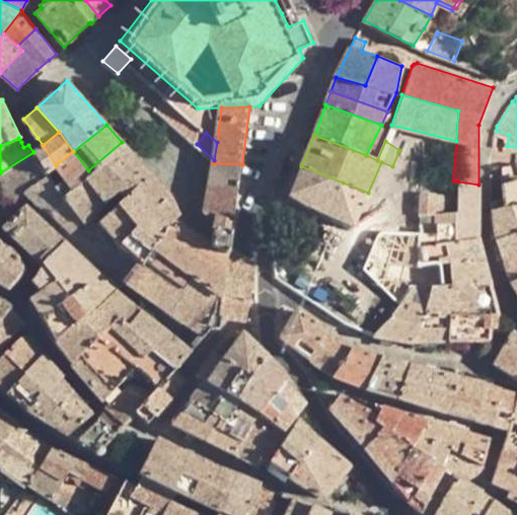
[(27,144),(28,145),(33,152),(43,145),(38,138),(27,144)]
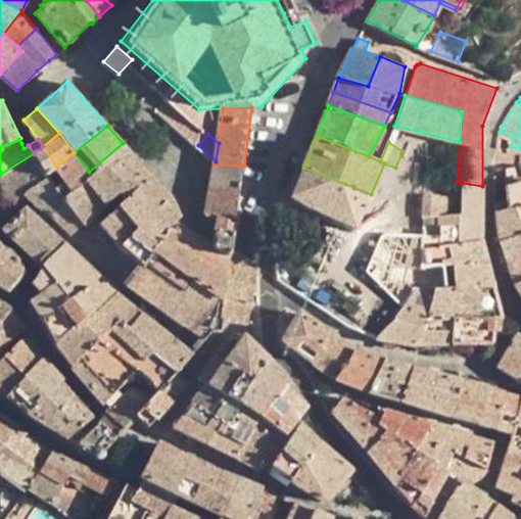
[(89,172),(74,152),(56,167),(65,179),(57,186),(65,196),(74,190),(87,179),(95,189),(134,155),(123,143),(89,172)]
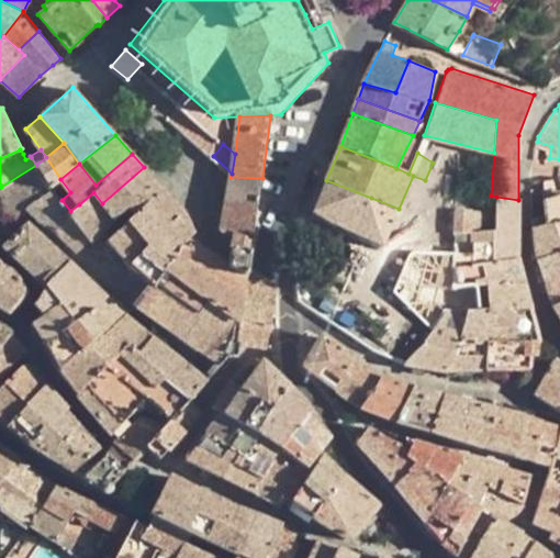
[(53,187),(60,179),(46,157),(36,165),(53,187)]
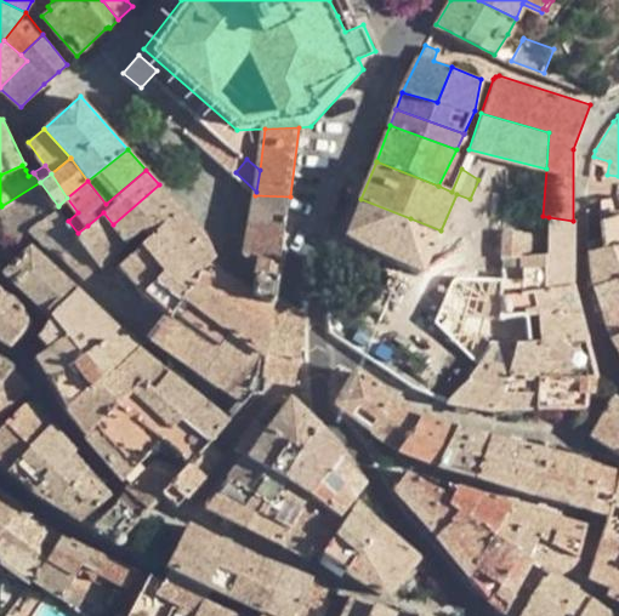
[(58,206),(40,182),(1,206),(0,206),(0,212),(6,237),(18,237),(32,227),(40,220),(58,206)]
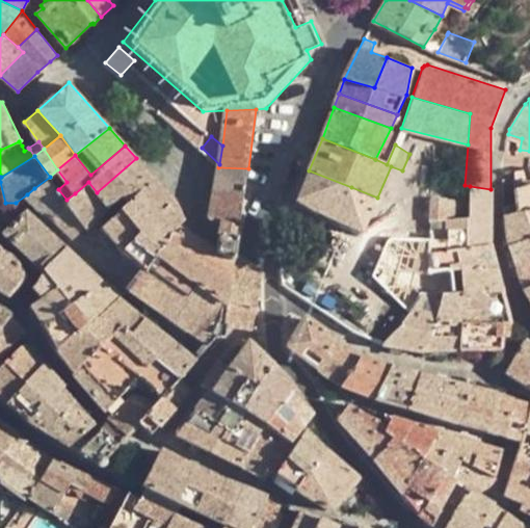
[(156,178),(136,158),(97,192),(108,208),(122,196),(125,200),(127,203),(139,192),(156,178)]
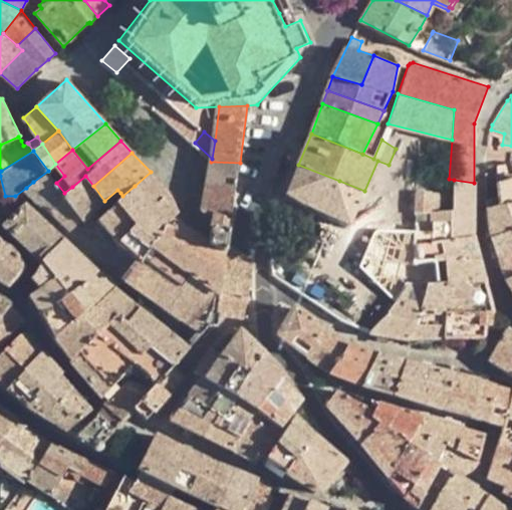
[(382,184),(389,165),(377,161),(364,191),(363,192),(377,198),(377,200),(390,205),(395,189),(382,184)]
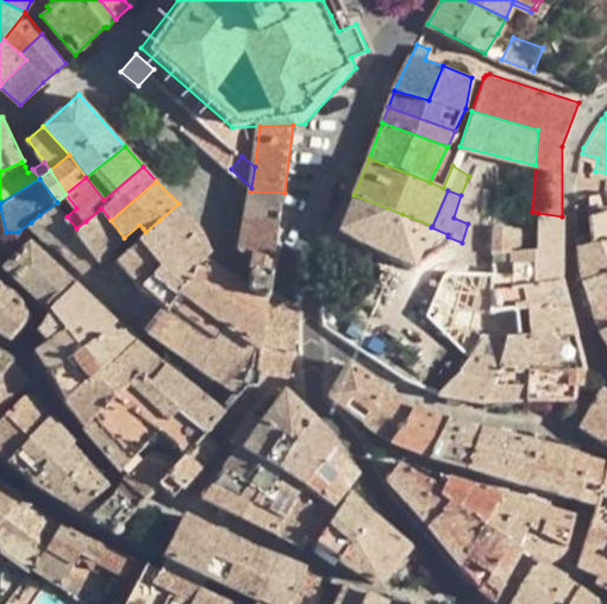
[(592,233),(577,233),(577,244),(582,280),(606,272),(606,190),(588,193),(592,233)]
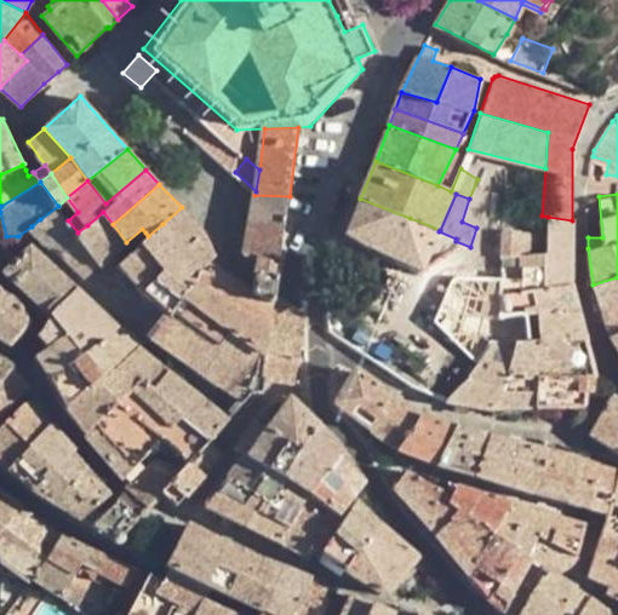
[(290,196),(255,195),(245,251),(257,256),(280,263),(290,196)]
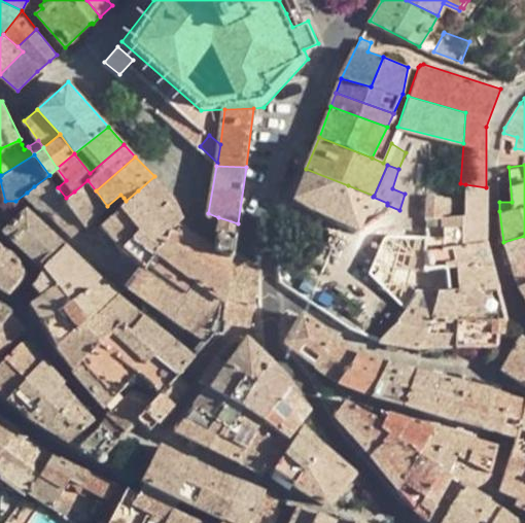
[(373,197),(374,196),(348,185),(306,169),(293,198),(312,210),(356,230),(382,255),(366,273),(386,291),(398,277),(413,291),(417,290),(430,290),(458,289),(457,266),(446,267),(442,247),(444,247),(444,238),(427,238),(427,235),(390,234),(399,210),(387,205),(387,203),(373,197)]
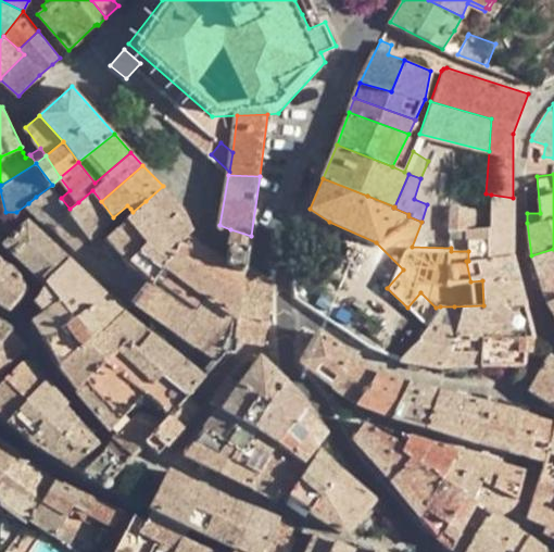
[(61,198),(52,185),(36,197),(28,203),(51,225),(70,209),(61,198)]
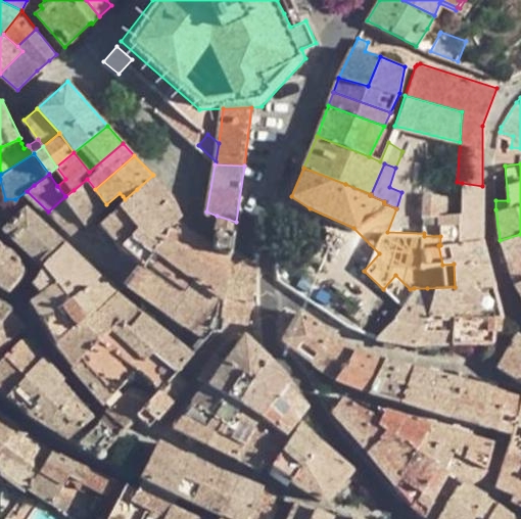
[(174,198),(153,175),(137,189),(125,199),(110,213),(101,222),(122,245),(151,215),(168,234),(176,224),(182,216),(174,198)]
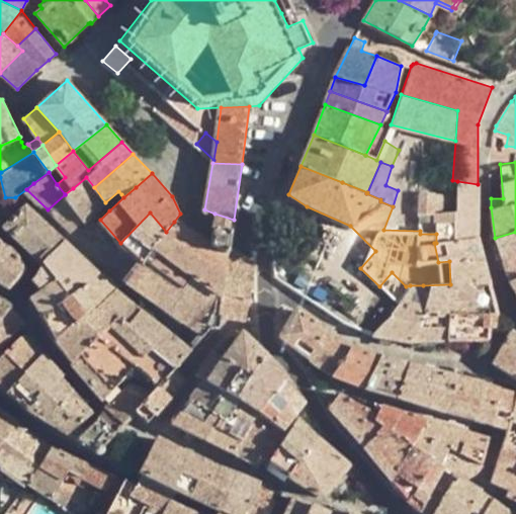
[(65,194),(48,209),(72,232),(105,202),(94,187),(86,177),(73,188),(65,194)]
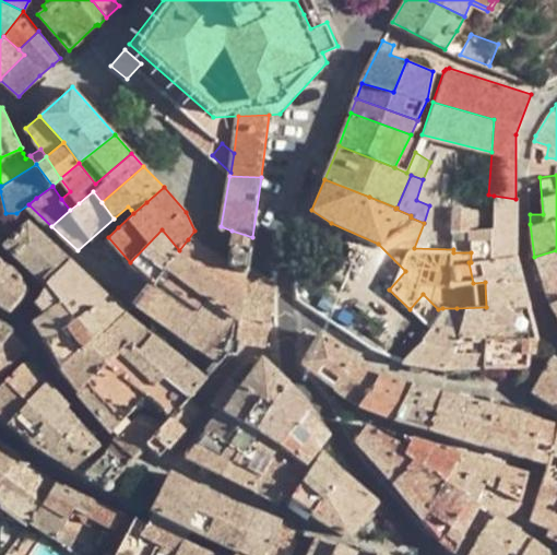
[(516,199),(494,196),(493,209),(493,228),(490,228),(492,259),(516,257),(516,199)]
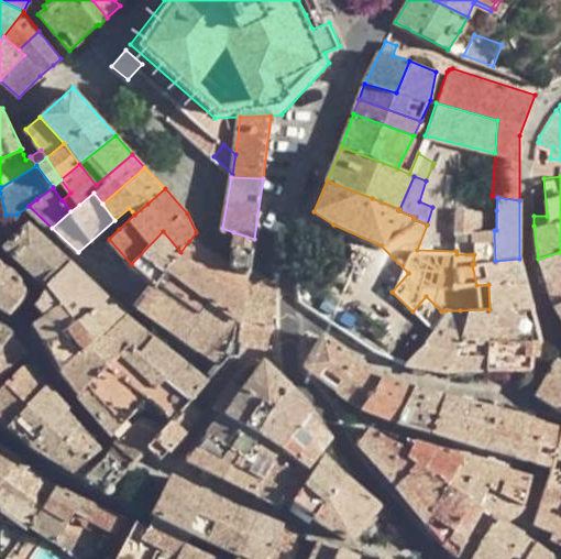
[(457,208),(455,232),(473,232),(474,254),(474,264),(495,261),(494,230),(496,230),(496,210),(457,208)]
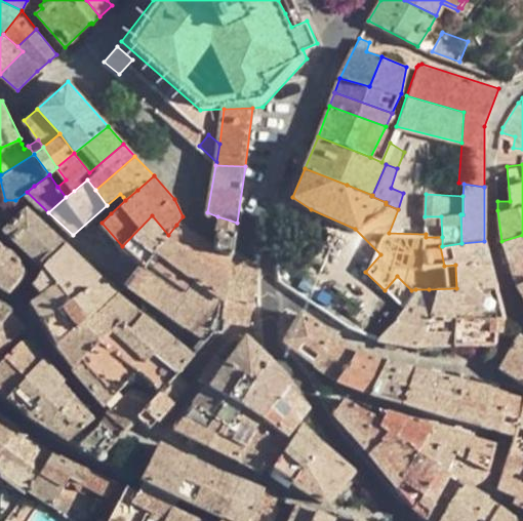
[(4,230),(33,256),(46,242),(56,251),(66,242),(28,207),(4,230)]
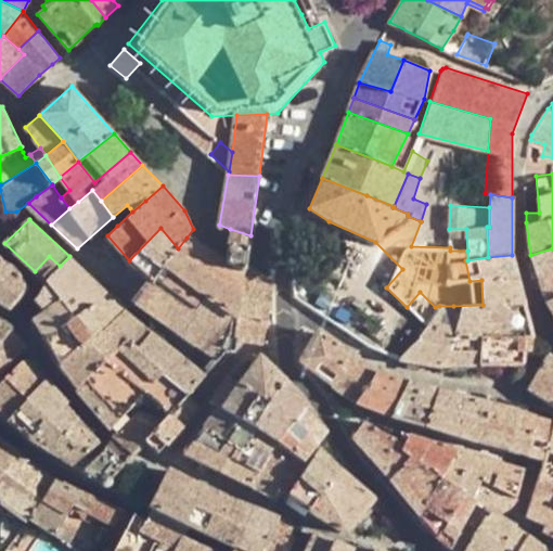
[(161,228),(129,260),(150,279),(154,282),(178,248),(161,228)]
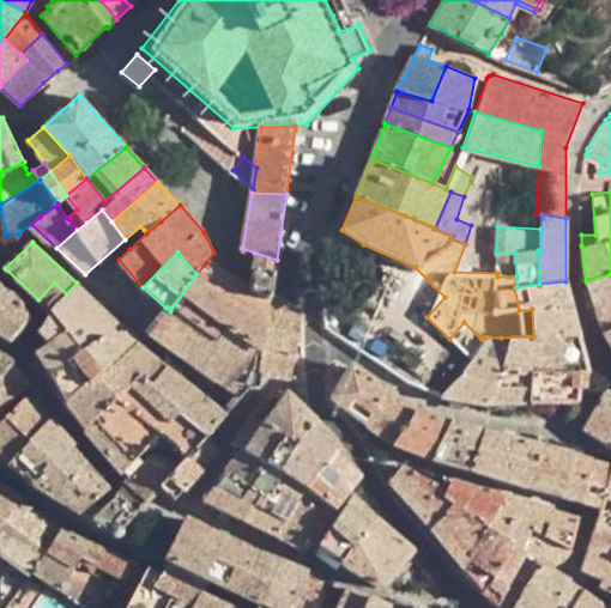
[(277,260),(254,253),(253,269),(250,287),(206,262),(197,274),(170,311),(165,308),(149,332),(217,378),(218,378),(242,396),(249,387),(258,387),(260,372),(292,377),(303,309),(270,303),(274,275),(277,260)]
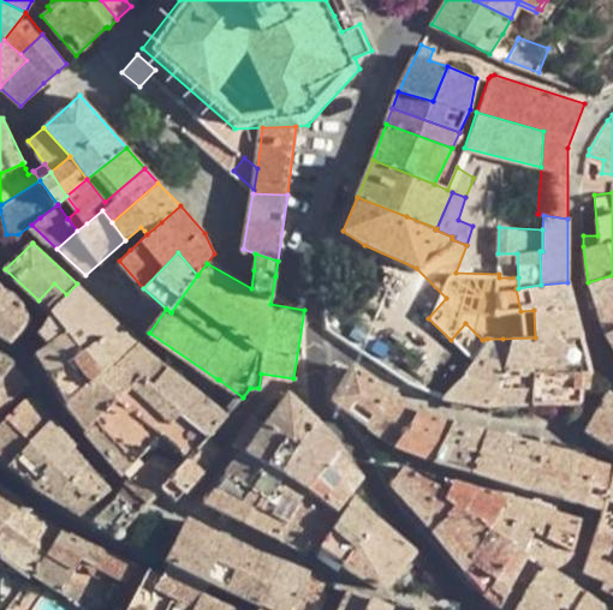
[(435,357),(451,340),(428,318),(446,298),(416,268),(396,289),(405,298),(388,317),(435,357)]
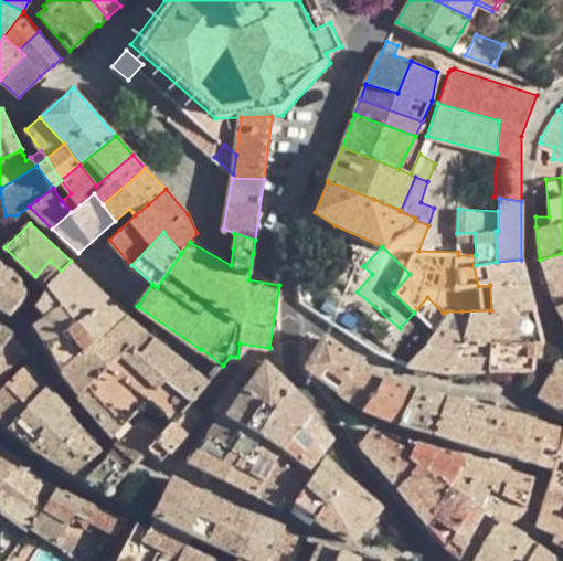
[(562,253),(540,260),(548,282),(562,276),(562,253)]
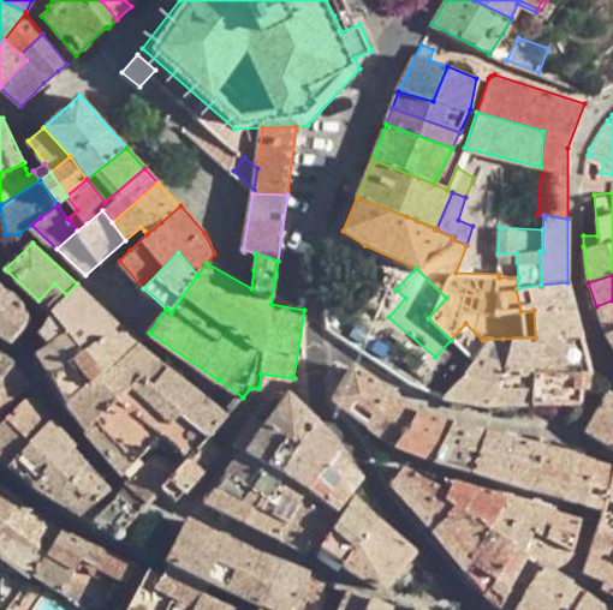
[(567,282),(541,285),(518,288),(516,288),(521,311),(534,310),(573,309),(567,282)]
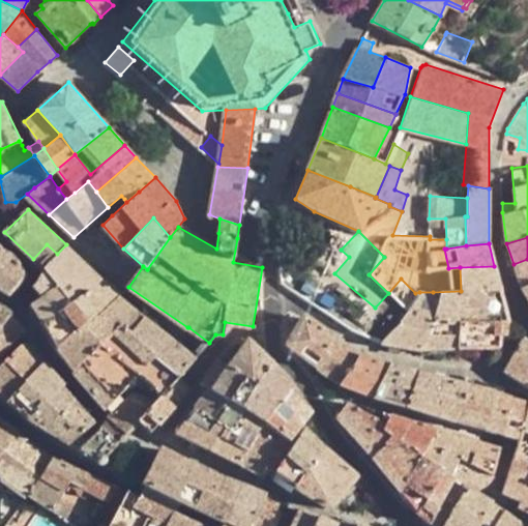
[(47,244),(33,259),(42,268),(36,282),(33,286),(40,296),(56,285),(70,301),(82,293),(101,280),(103,279),(66,244),(57,254),(47,244)]
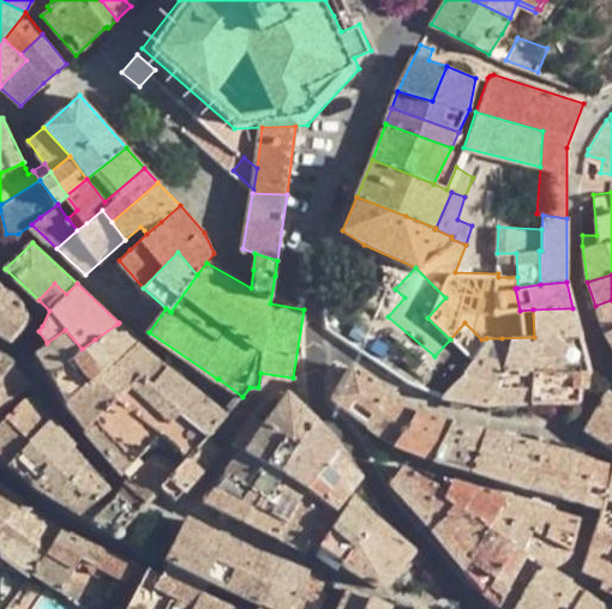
[(12,294),(0,287),(0,332),(10,339),(29,318),(12,294)]
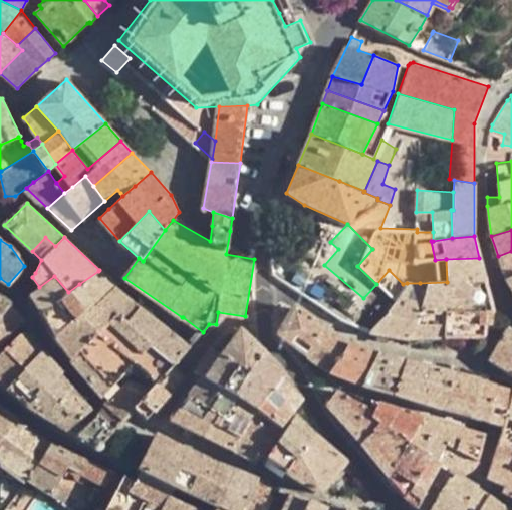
[(511,251),(498,256),(505,279),(507,279),(511,277),(511,251)]
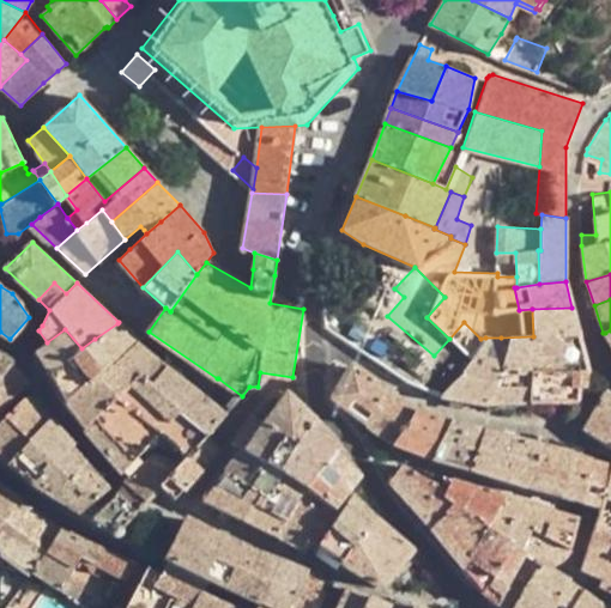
[(572,308),(532,309),(533,336),(536,336),(580,335),(572,308)]
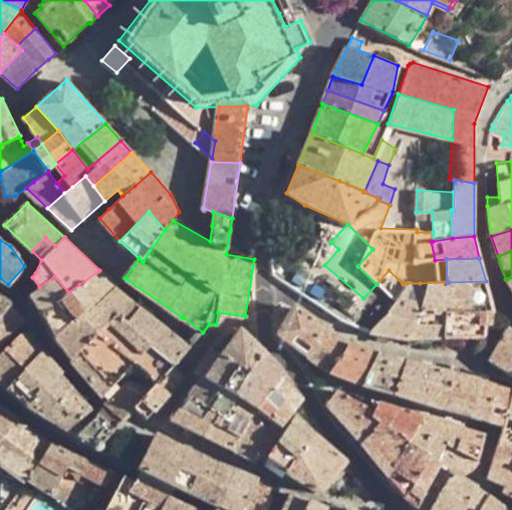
[(116,286),(98,271),(79,284),(94,302),(83,311),(88,317),(116,286)]
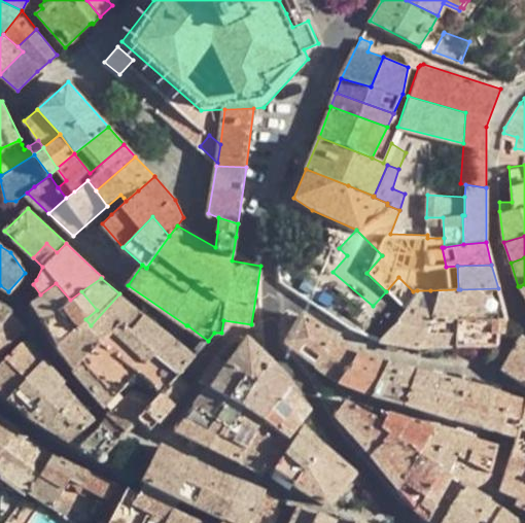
[(56,283),(40,294),(30,302),(42,322),(70,300),(56,283)]
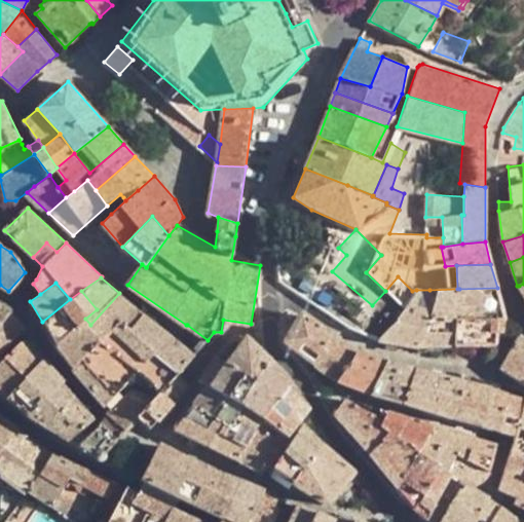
[(497,288),(459,289),(456,319),(504,320),(504,318),(497,288)]
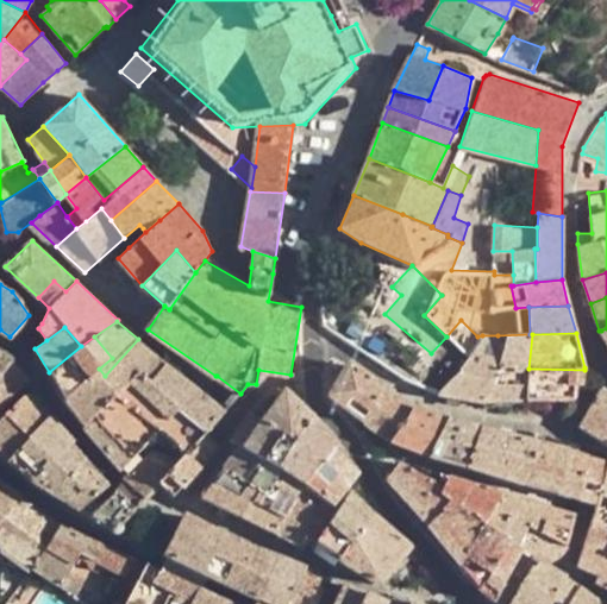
[(526,400),(529,369),(532,334),(530,334),(498,335),(486,401),(526,400)]
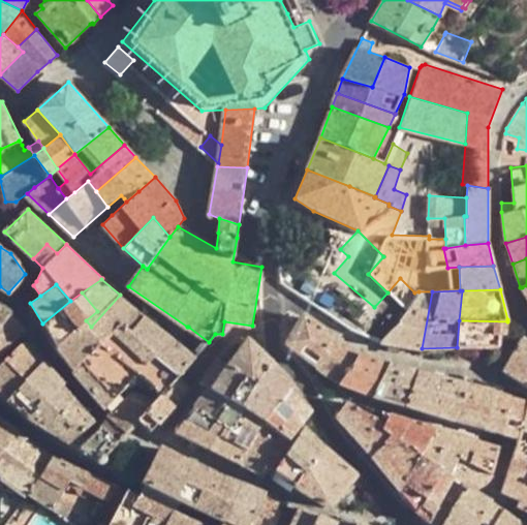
[(401,345),(422,348),(432,291),(419,291),(406,311),(379,341),(390,343),(389,348),(400,351),(401,345)]
